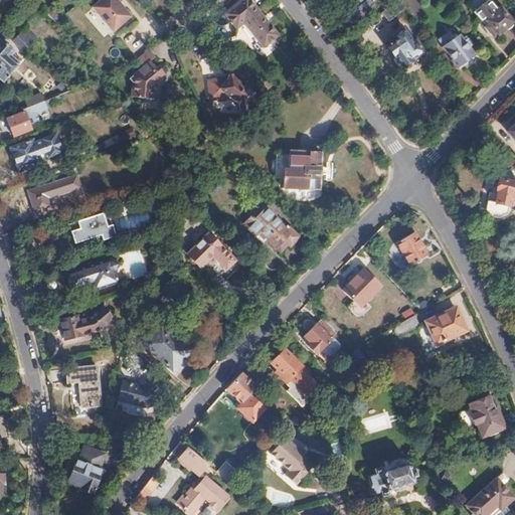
[(132,16),(117,0),(102,0),(93,8),(114,32),(132,16)]
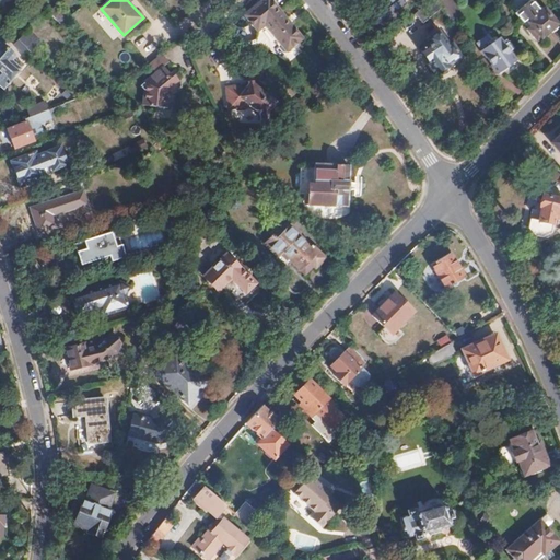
[(303,38),(271,0),(264,0),(245,15),(257,31),(265,25),(287,51),(303,38)]
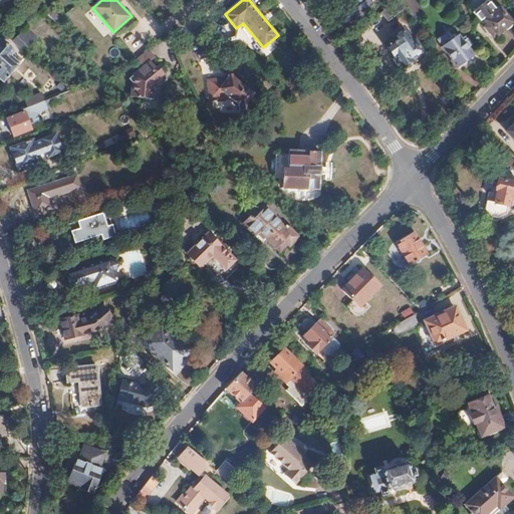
[(348,0),(331,15),(345,30),(377,3),(373,0),(348,0)]
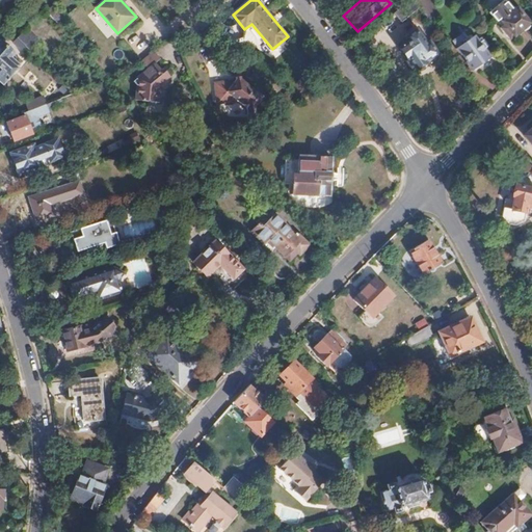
[(401,22),(418,8),(411,0),(407,0),(400,6),(393,12),(401,22)]
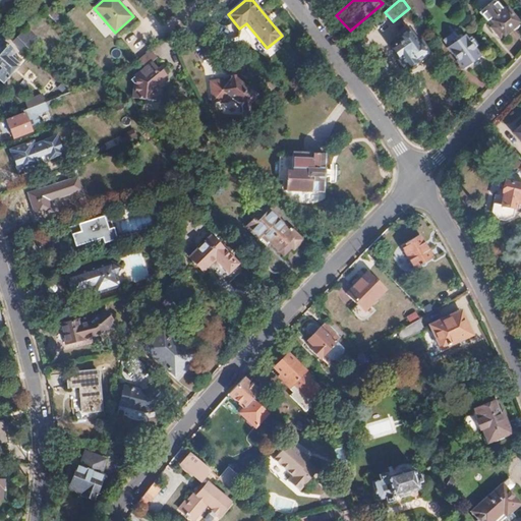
[(429,10),(421,0),(403,0),(409,8),(418,20),(429,10)]
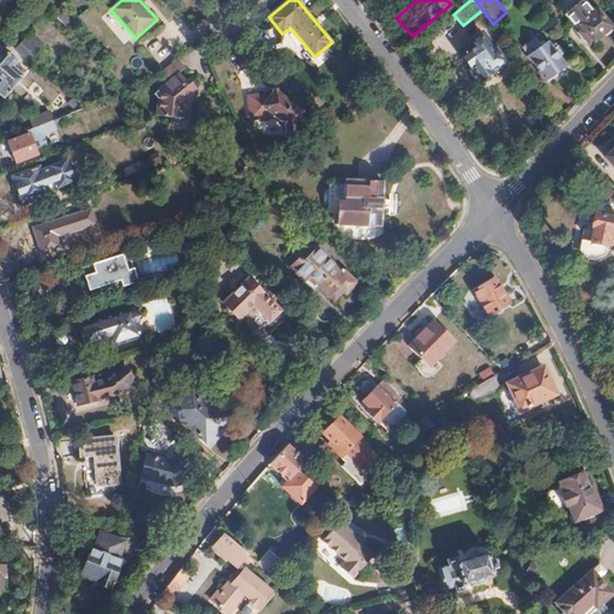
[(564,14),(572,25),(577,22),(583,29),(577,34),(588,47),(594,42),(609,29),(595,10),(591,12),(581,0),(564,14)]
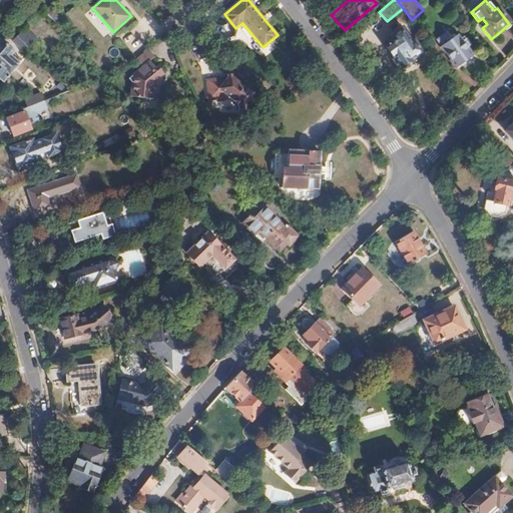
[(61,17),(51,6),(46,11),(56,22),(61,17)]
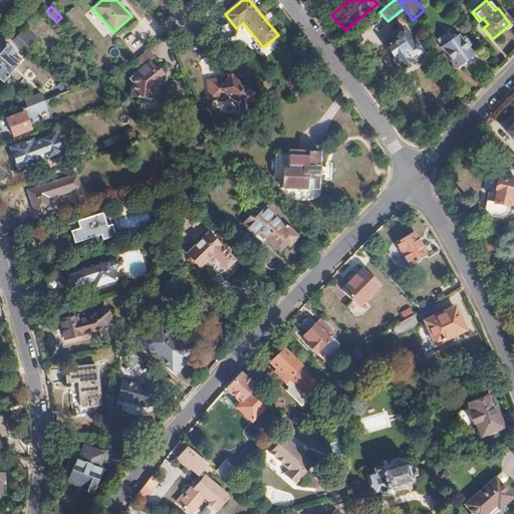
[(34,40),(23,29),(17,37),(24,43),(27,47),(34,40)]
